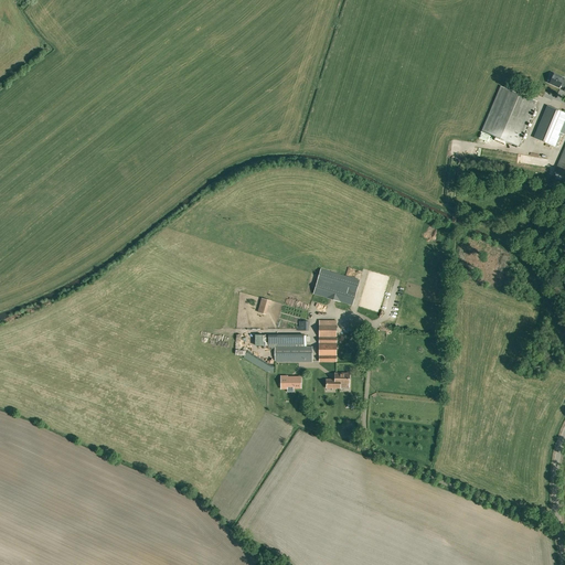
[(554,74),(550,83),(560,87),(561,85),(564,87),(564,88),(564,92),(564,78),(554,74)]
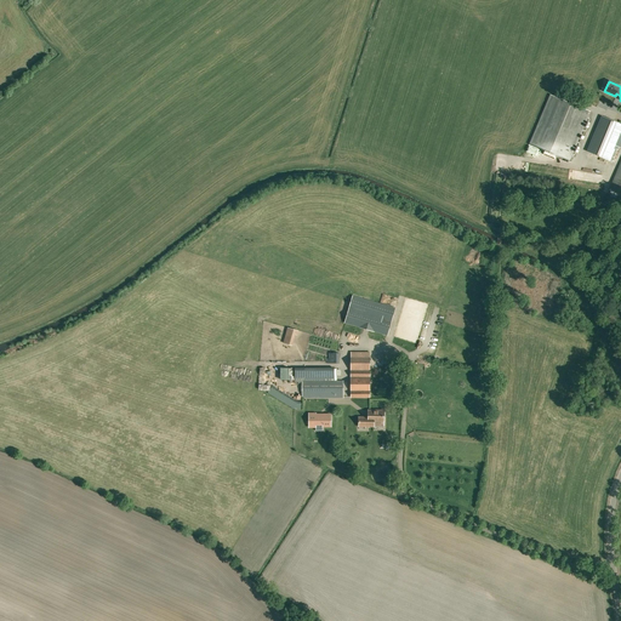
[(591,112),(551,95),(529,144),(545,152),(543,154),(547,157),(548,153),(570,161),(591,112)]
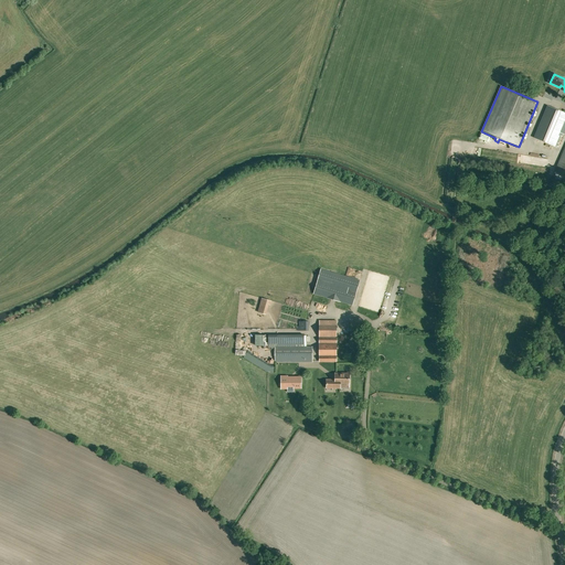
[(564,124),(564,113),(547,106),(534,138),(556,147),(564,124)]
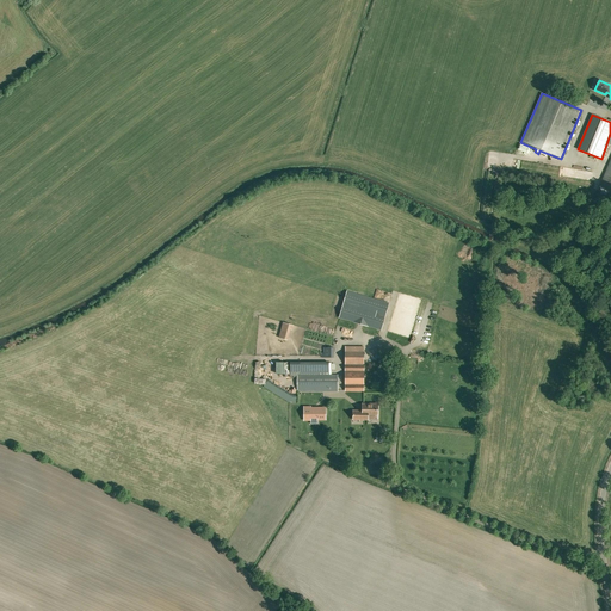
[(610,159),(600,185),(610,190),(610,159)]
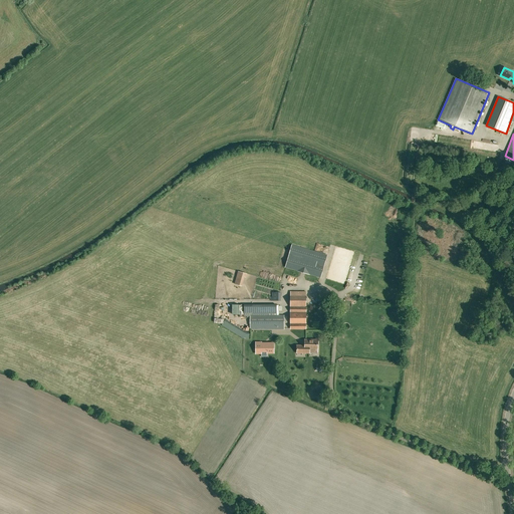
[(508,195),(508,194),(512,183),(505,181),(502,193),(508,195)]
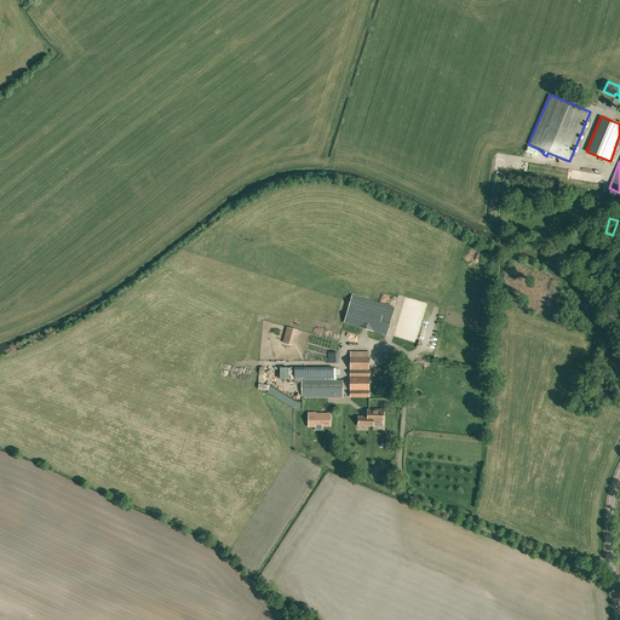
[(352,296),(345,322),(386,334),(395,308),(352,296)]
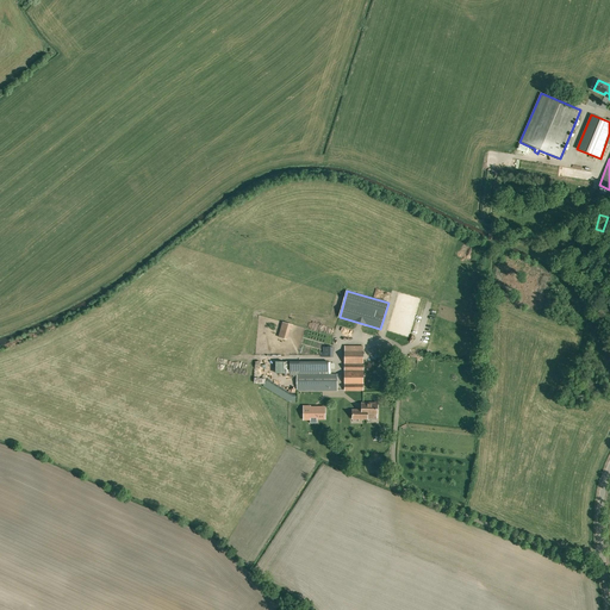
[(287,341),(291,325),(284,323),(279,338),(287,341)]
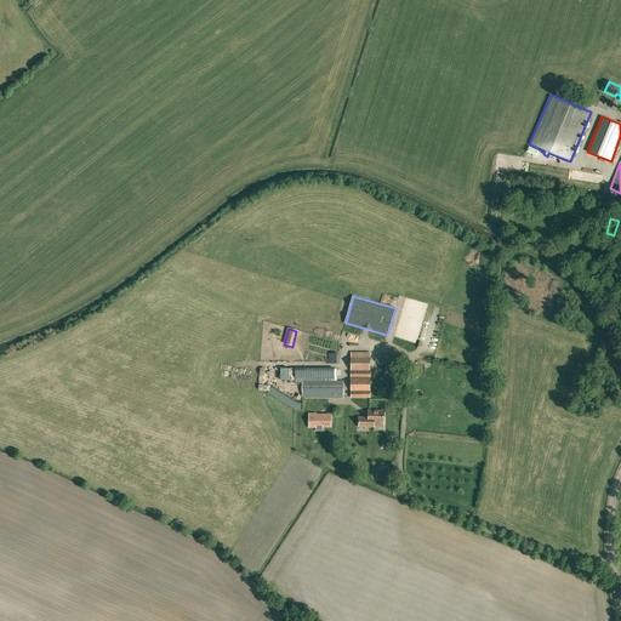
[(336,342),(337,335),(323,331),(320,340),(336,342)]
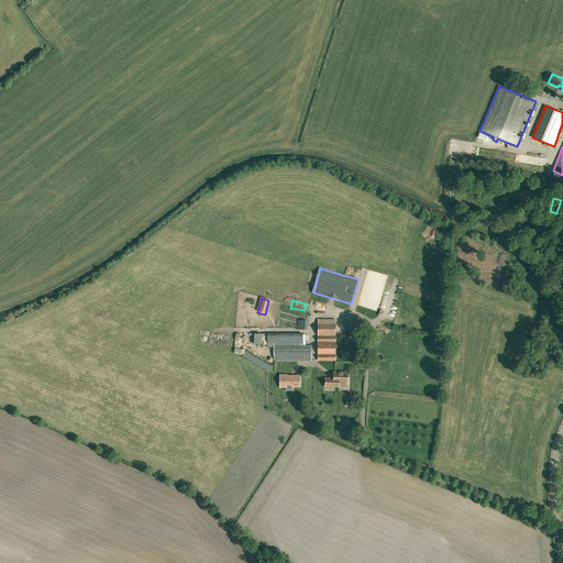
[(308,320),(297,320),(297,330),(308,330),(308,320)]
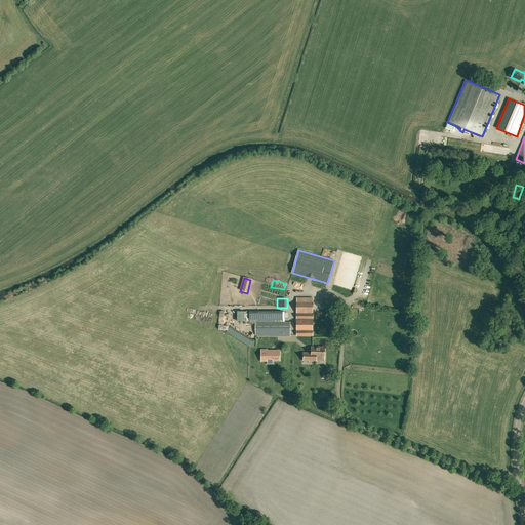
[(296,336),(305,336),(313,336),(313,331),(313,320),(313,319),(313,314),(313,300),(296,300),(296,314),(296,319),(296,336)]
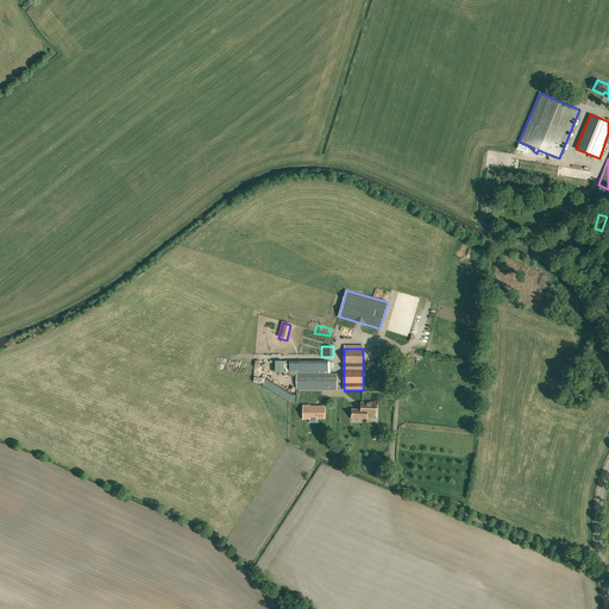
[(326,372),(326,359),(287,359),(287,375),(295,375),(295,390),(315,390),(315,395),(336,394),(336,372),(326,372)]
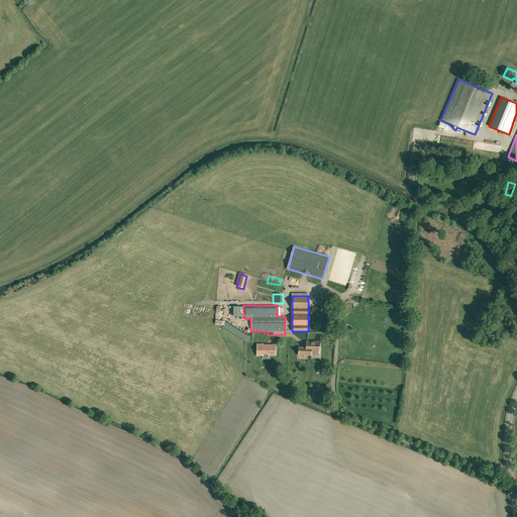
[(308,342),(307,347),(299,347),(299,354),(311,354),(311,350),(320,351),(320,342),(308,342)]
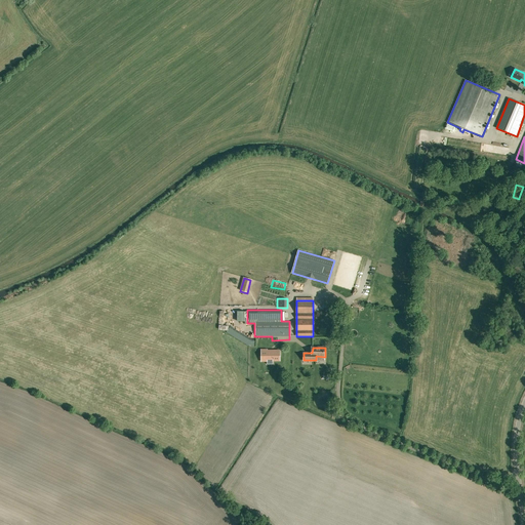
[(273,359),(273,360),(279,360),(279,356),(280,356),(280,351),(273,351),(273,352),(267,352),(267,350),(261,350),(261,361),(267,361),(267,359),(272,359),(273,359)]
